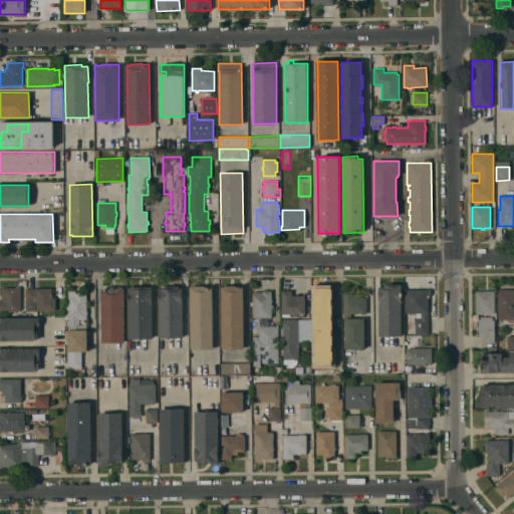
[(25,301),(20,301),(20,311),(0,311),(0,300),(1,300),(1,288),(4,288),(15,287),(15,282),(21,282),(21,289),(25,289),(25,288),(51,288),(52,296),(54,296),(54,297),(55,297),(55,310),(37,310),(37,315),(34,315),(34,310),(25,311),(25,301)]
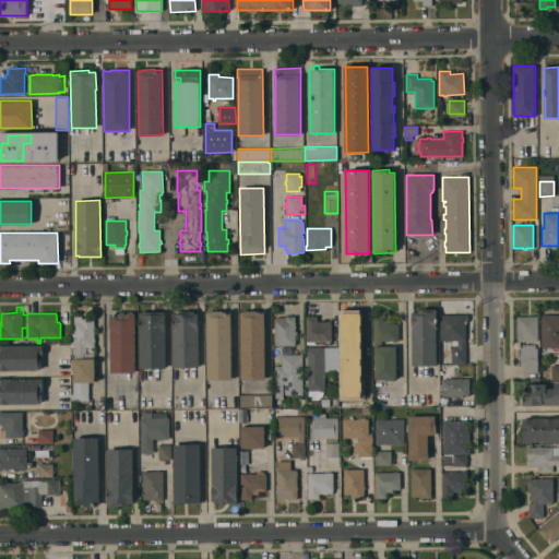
[(437,309),(437,366),(412,366),(412,312),(418,312),(418,309),(437,309)]
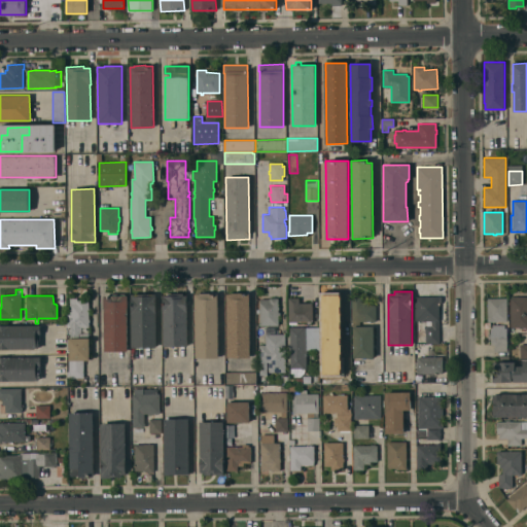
[(249,293),(250,357),(227,358),(226,293),(232,293),(232,292),(242,292),(242,293),(249,293)]
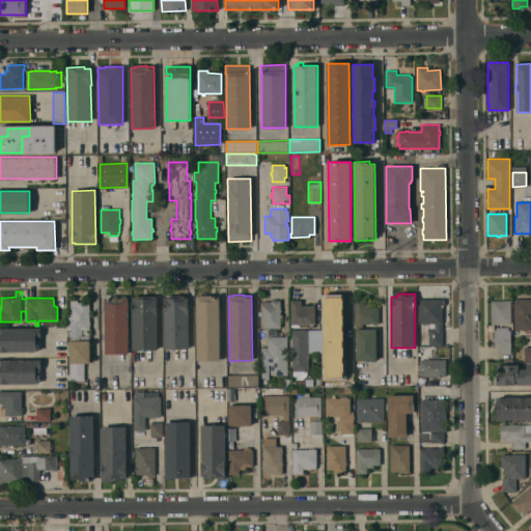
[(133,351),(132,297),(157,296),(158,351),(133,351)]
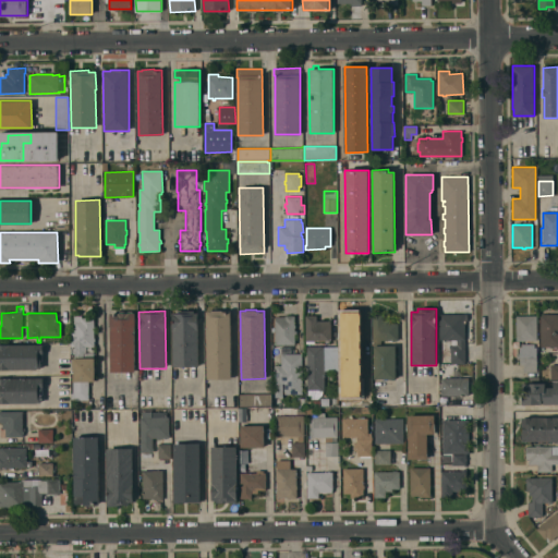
[(198,313),(198,366),(172,366),(172,313),(173,313),(173,311),(194,311),(194,313),(198,313)]
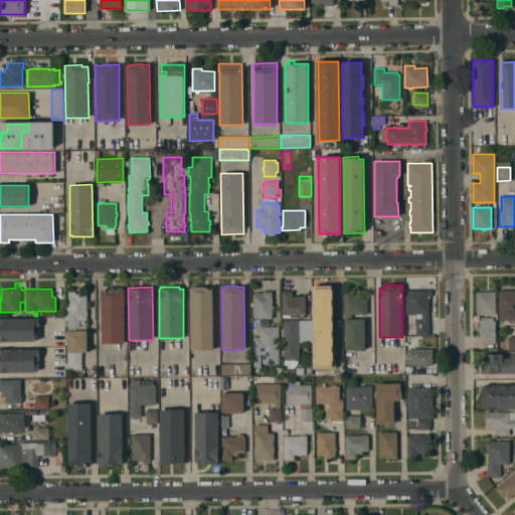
[(213,288),(213,349),(191,350),(190,288),(195,288),(195,287),(205,287),(205,288),(213,288)]
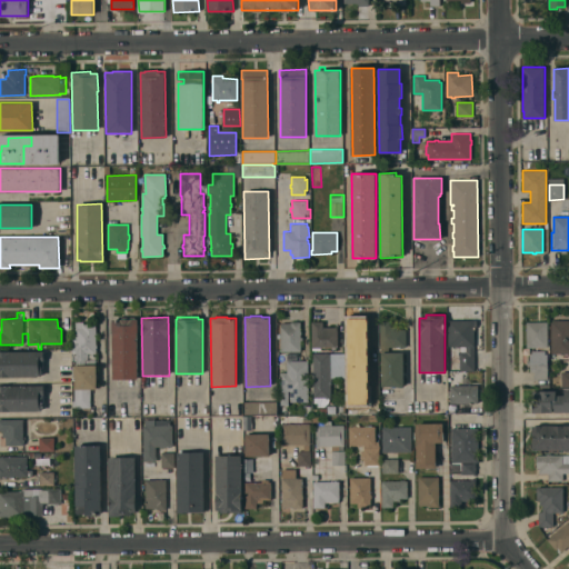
[(111,319),(138,319),(138,332),(137,332),(137,379),(113,379),(112,333),(111,333),(111,319)]
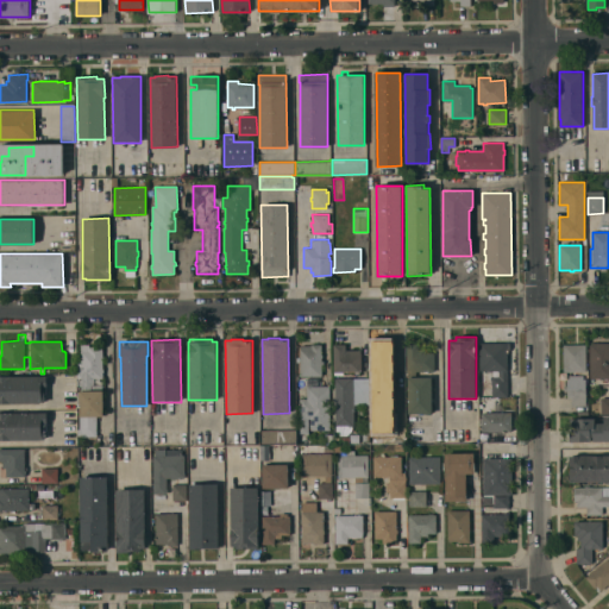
[(434,352),(434,371),(432,371),(432,372),(428,372),(428,371),(415,371),(415,377),(432,377),(432,414),(408,414),(408,371),(407,371),(407,343),(419,343),(419,349),(426,349),(426,352),(434,352)]
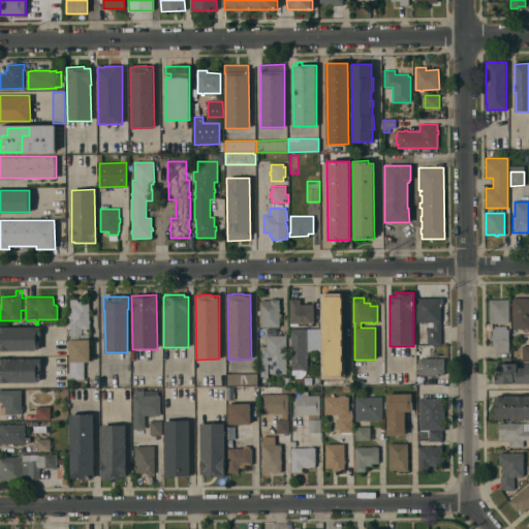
[(417,325),(422,325),(422,328),(433,328),(433,322),(417,322),(417,298),(443,298),(443,304),(440,304),(440,322),(441,322),(441,345),(427,345),(427,338),(422,338),(422,337),(417,337),(414,337),(415,325),(417,325)]
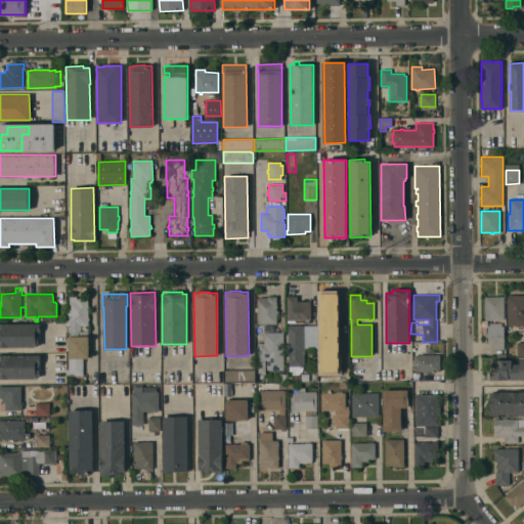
[(523,325),(508,325),(508,297),(509,297),(509,295),(523,295),(523,325)]
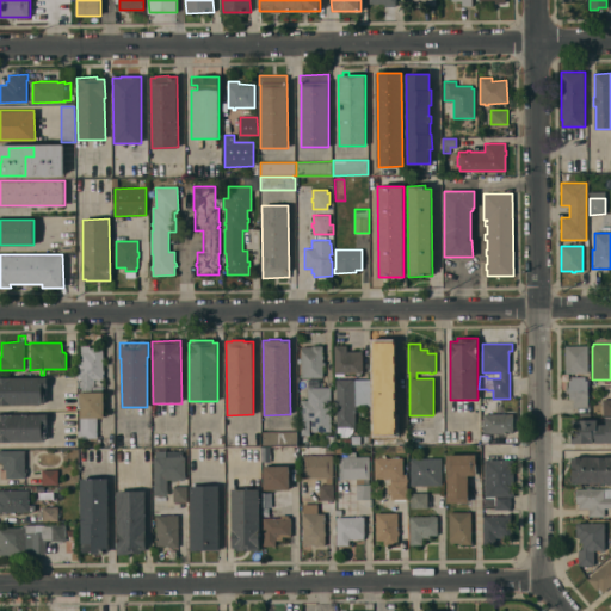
[(323,377),(301,377),(301,347),(313,346),(313,345),(322,345),(322,356),(323,356),(323,359),(322,359),(322,362),(325,362),(325,365),(323,365),(323,377)]
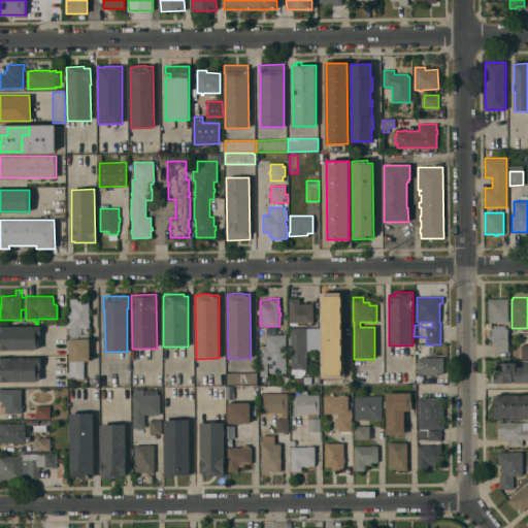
[(312,303),(314,322),(311,322),(311,324),(307,324),(307,323),(298,323),(298,326),(290,326),(290,298),(300,298),(300,303),(312,303)]
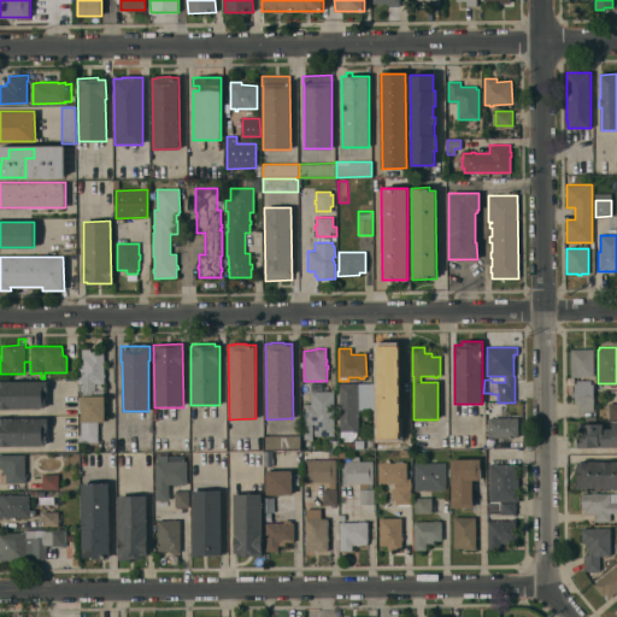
[(570,350),(593,348),(594,376),(587,376),(587,381),(591,381),(591,383),(593,383),(593,411),(577,411),(577,403),(575,404),(575,397),(571,397),(571,392),(574,392),(574,385),(576,385),(576,376),(570,376),(570,350)]
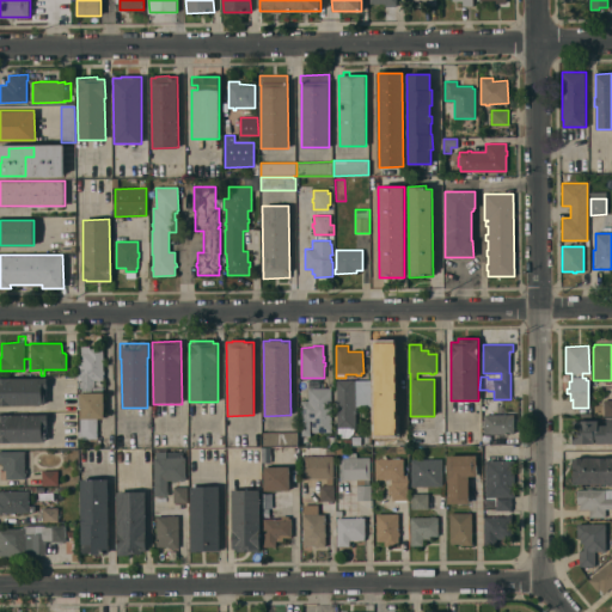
[(79,380),(77,380),(77,375),(77,365),(79,365),(81,365),(81,354),(83,354),(83,347),(90,347),(90,348),(103,348),(103,354),(104,354),(104,380),(95,380),(95,387),(102,387),(103,392),(104,392),(104,418),(97,418),(97,439),(80,439),(80,417),(80,393),(81,393),(81,380),(79,380)]
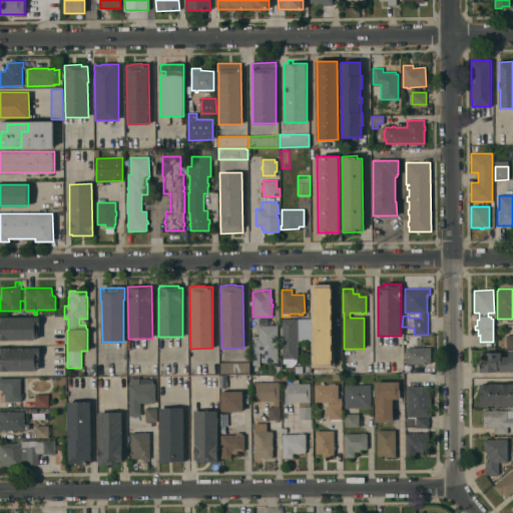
[(0,317),(40,317),(40,326),(38,326),(38,339),(34,339),(34,340),(0,340),(0,317)]
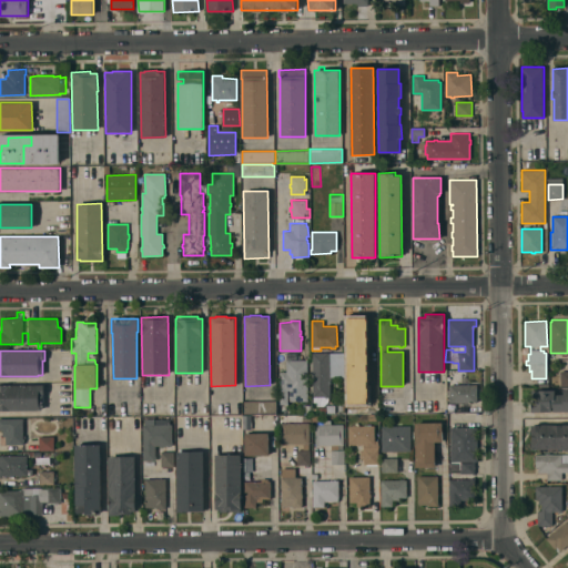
[(313,357),(313,353),(330,352),(330,353),(344,353),(345,377),(337,377),(331,377),(331,384),(330,384),(331,397),(328,397),(328,402),(326,403),(326,404),(325,404),(325,405),(317,406),(317,407),(325,407),(325,414),(317,414),(317,413),(312,413),(312,401),(313,401),(313,397),(313,385),(312,385),(310,385),(310,357),(312,357),(313,357)]
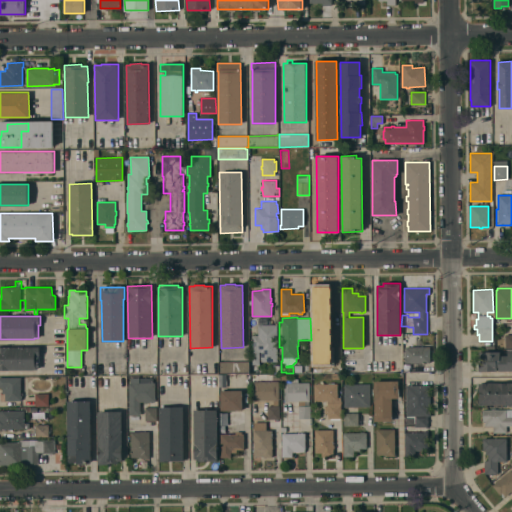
[(277,324),(277,362),(261,362),(261,352),(259,352),(260,364),(252,364),(252,335),(258,335),(258,324),(277,324)]
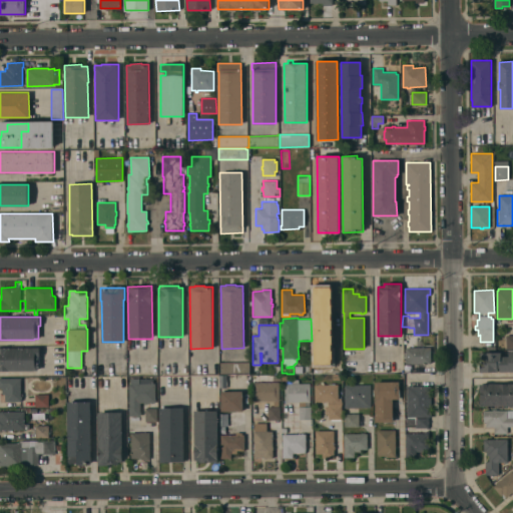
[(405,339),(403,339),(403,329),(405,329),(413,329),(413,334),(409,334),(409,338),(405,339)]
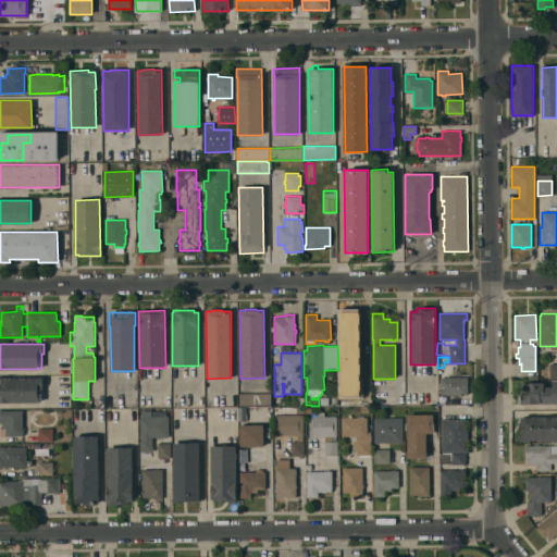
[(441,378),(468,376),(468,395),(441,395),(441,378)]
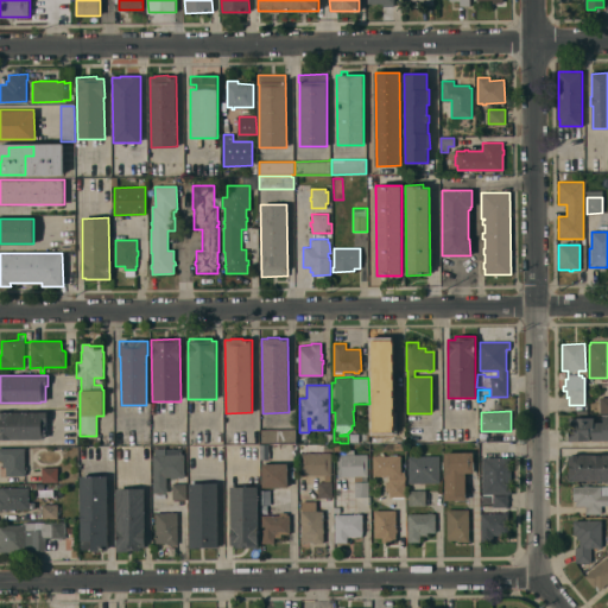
[(0,412),(48,412),(48,422),(45,422),(45,438),(40,438),(40,439),(0,439),(0,412)]
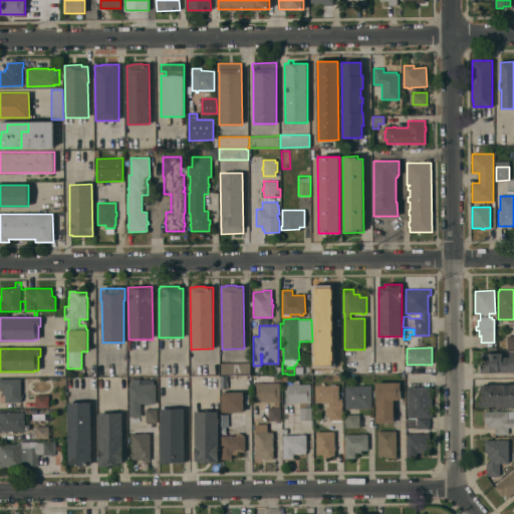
[(513,372),(501,372),(501,368),(498,368),(498,372),(480,372),(480,363),(483,363),(483,353),(502,352),(502,356),(510,356),(510,352),(513,352),(513,372)]
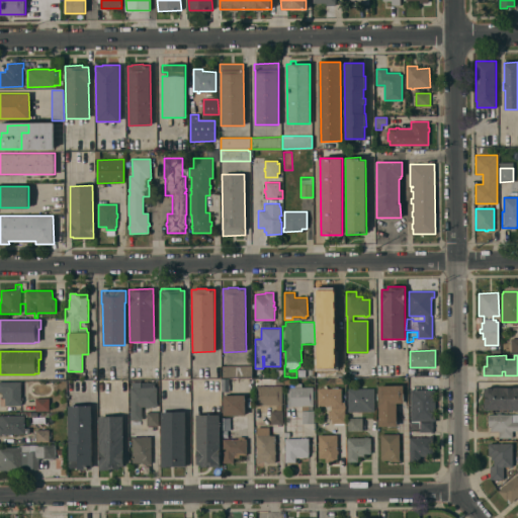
[(223,377),(223,365),(252,365),(252,377),(223,377)]
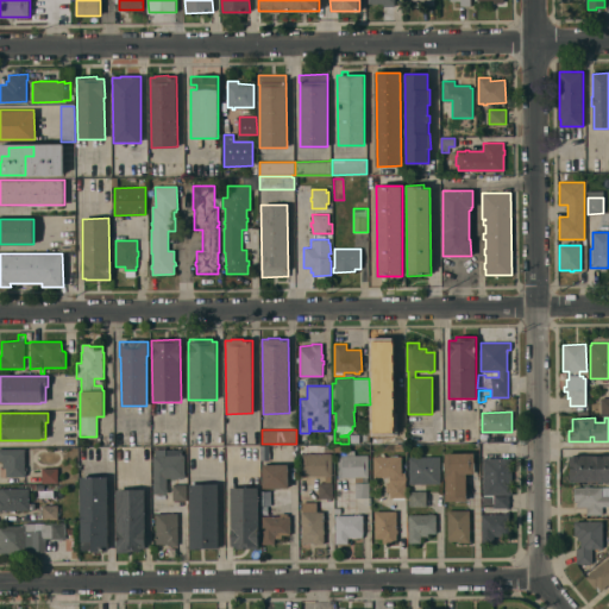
[(0,449),(25,449),(25,470),(26,470),(26,473),(25,473),(25,477),(6,477),(6,468),(2,468),(2,462),(0,462),(0,449)]
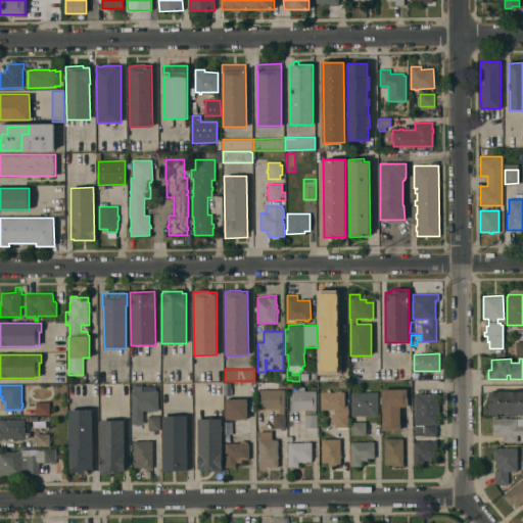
[(143,423),(143,424),(132,424),(131,391),(142,391),(142,386),(156,386),(156,390),(158,390),(158,410),(151,410),(151,412),(148,412),(148,411),(143,411),(143,420),(144,420),(144,423),(143,423)]
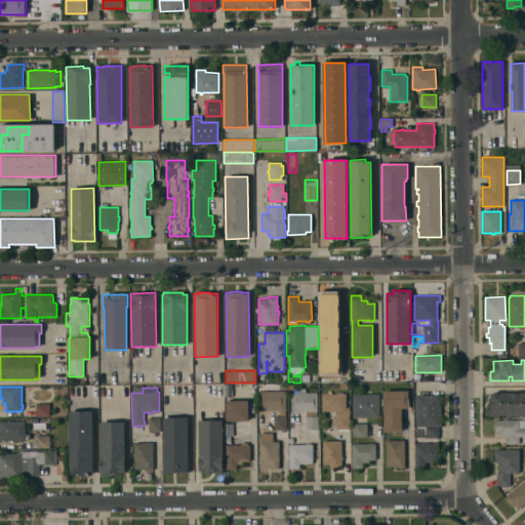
[(291,411),(291,393),(298,393),(298,388),(306,388),(306,392),(317,392),(318,411),(317,411),(317,416),(318,416),(318,429),(306,429),(306,411),(291,411)]
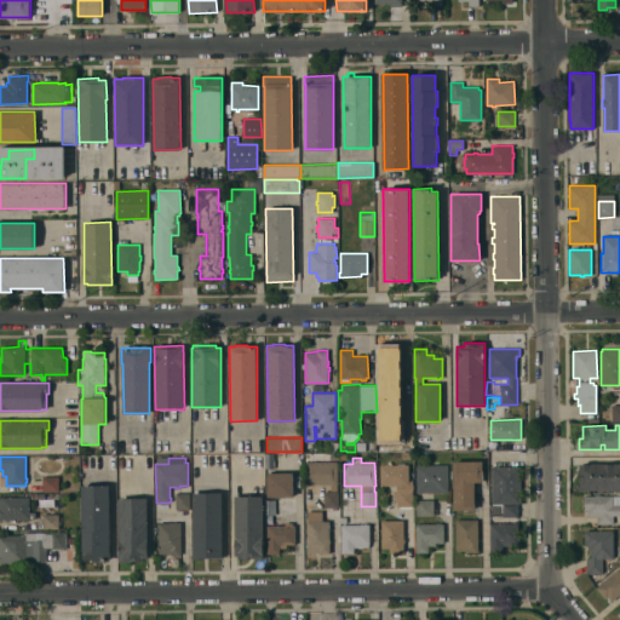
[(338,484),(308,484),(306,461),(338,461),(338,484)]
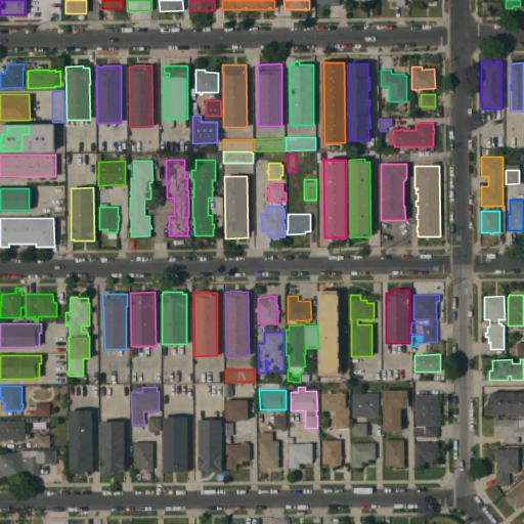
[(384,431),(383,390),(407,390),(408,407),(401,407),(401,431),(384,431)]
